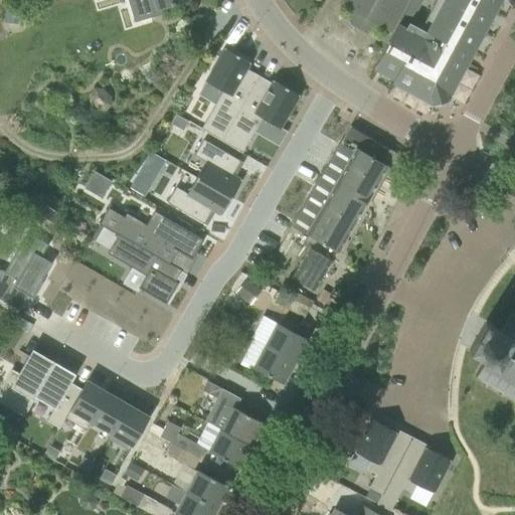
[(134,0),(140,19),(159,13),(158,9),(187,0),(134,0)]
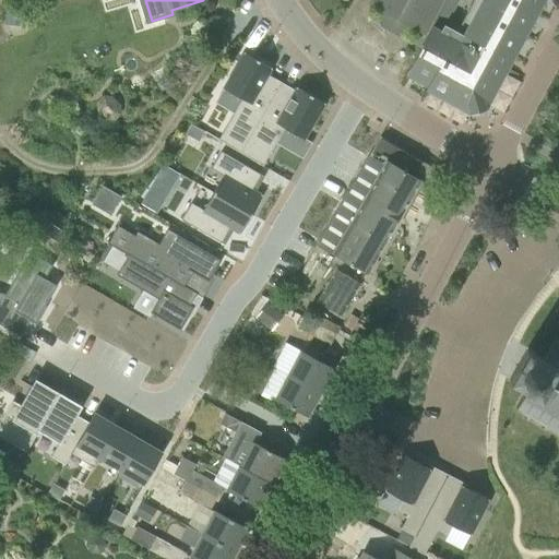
[(424,34),(441,0),(371,0),(370,4),(388,14),(405,23),(424,34)]
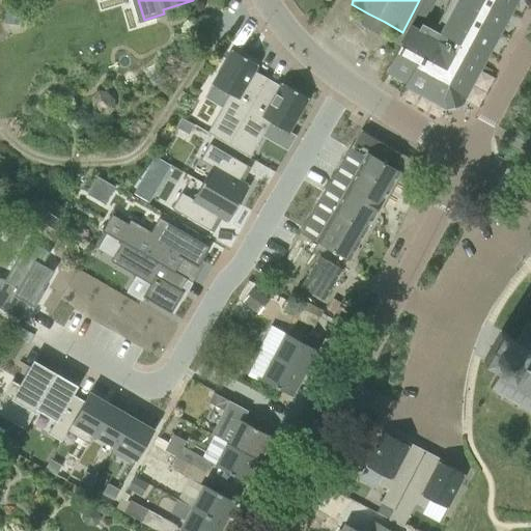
[(424,21),(436,0),(423,0),(416,16),(424,21)]
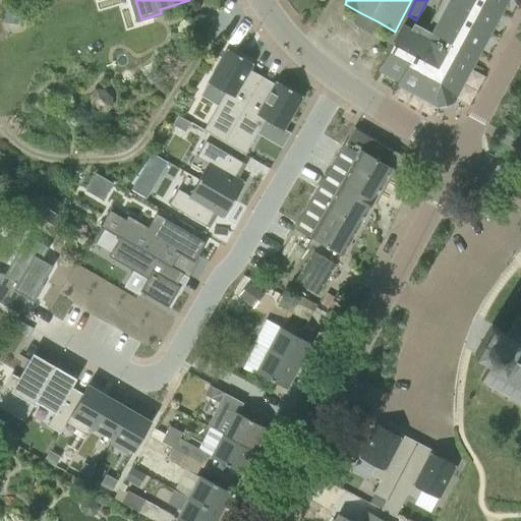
[(441,0),(426,27),(477,55),(507,0),(441,0)]
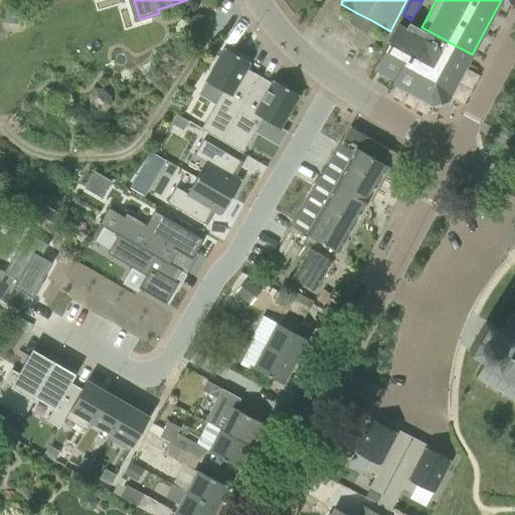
[(420,29),(408,23),(405,29),(398,25),(374,68),(394,79),(392,82),(435,105),(435,106),(447,103),(447,102),(472,54),(421,27),(420,29)]
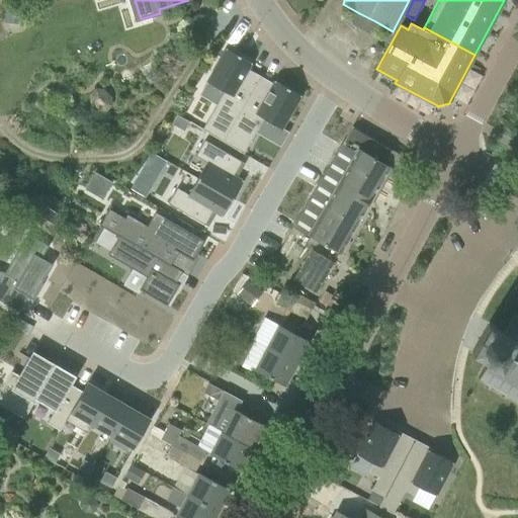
[(224,141),(260,77),(248,69),(252,63),(227,49),(207,82),(225,92),(202,128),(224,141)]
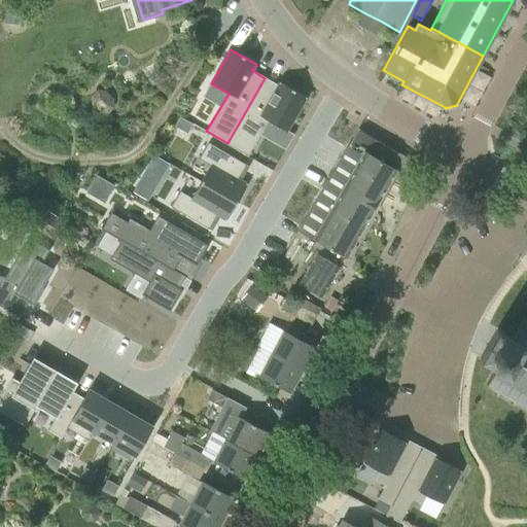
[(278,85),(265,78),(227,143),(248,155),(269,121),(286,132),(306,98),(280,82),(278,85)]
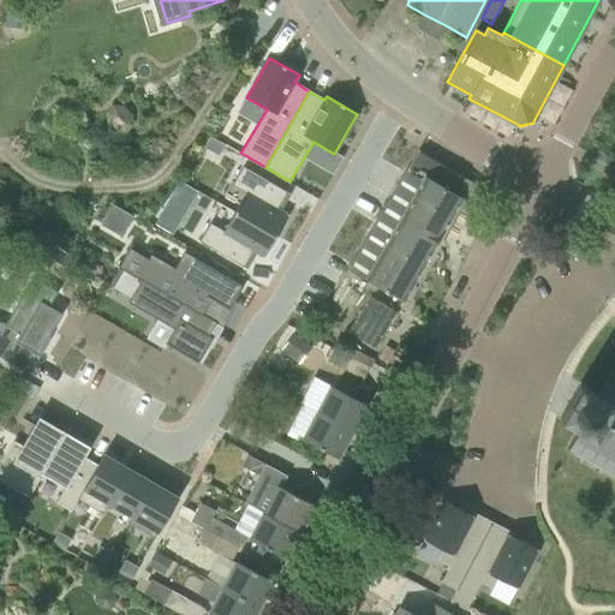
[(220,153),(225,144),(210,136),(206,144),(220,153)]
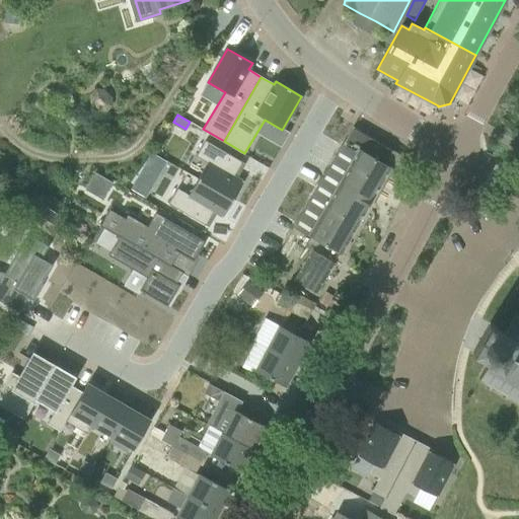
[(353,127),(344,143),(325,173),(295,227),(311,236),(306,245),(311,248),(294,278),(316,291),(340,251),(341,253),(371,201),(374,202),(392,169),(384,164),(392,150),(353,127)]
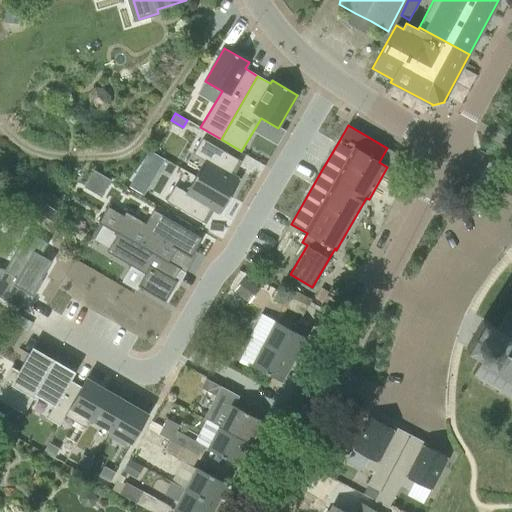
[(205,161),(196,177),(230,197),(240,179),(231,173),(239,160),(203,139),(194,154),(205,161)]
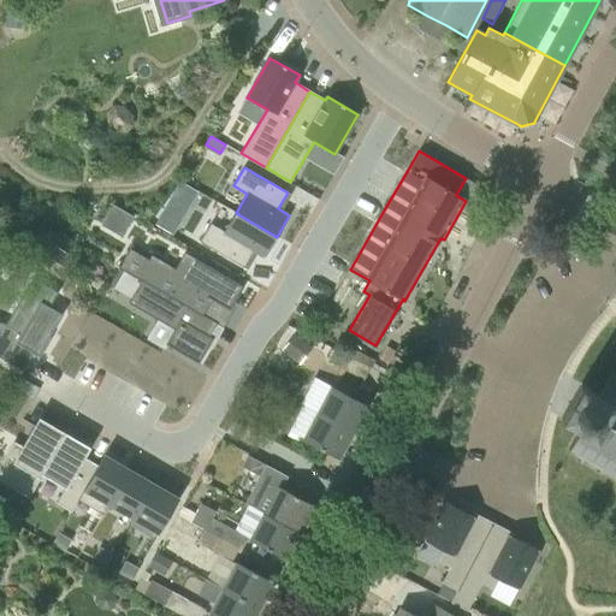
[(122,236),(132,217),(113,206),(102,225),(122,236)]
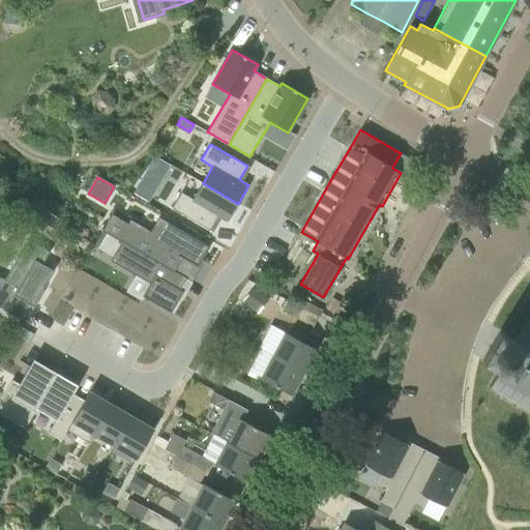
[(228,222),(238,204),(203,183),(193,199),(181,193),(172,208),(210,230),(217,216),(228,222)]
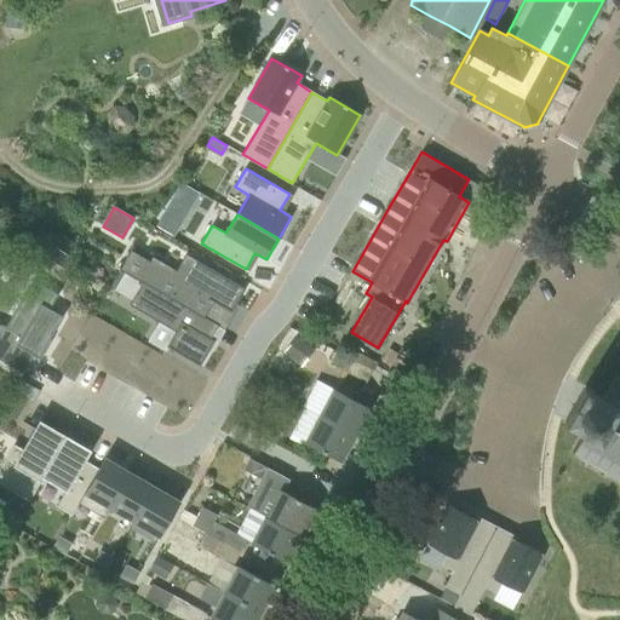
[(143,282),(205,317),(213,303),(231,313),(246,288),(199,262),(197,264),(188,259),(179,273),(153,257),(149,260),(131,251),(120,268),(126,273),(143,282)]
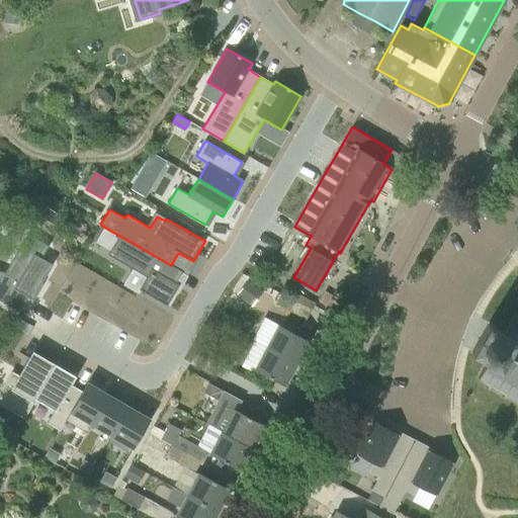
[(105,228),(97,243),(110,250),(119,236),(105,228)]
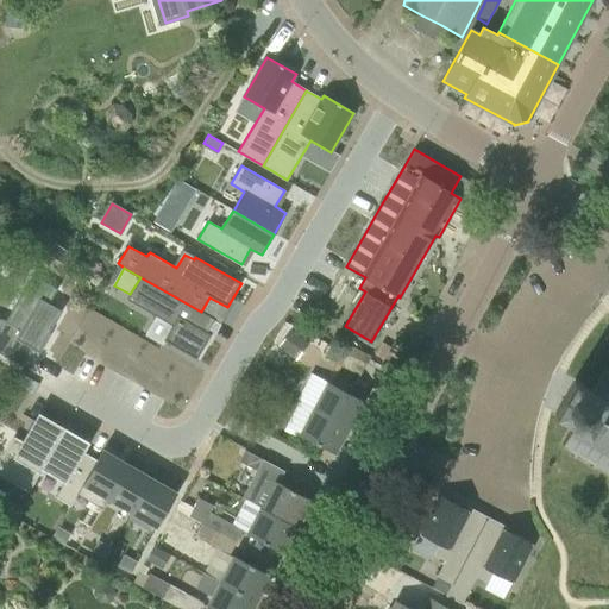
[(43,345),(49,334),(50,333),(62,311),(49,303),(57,289),(33,275),(6,321),(0,318),(0,353),(23,366),(25,363),(37,341),(43,345)]
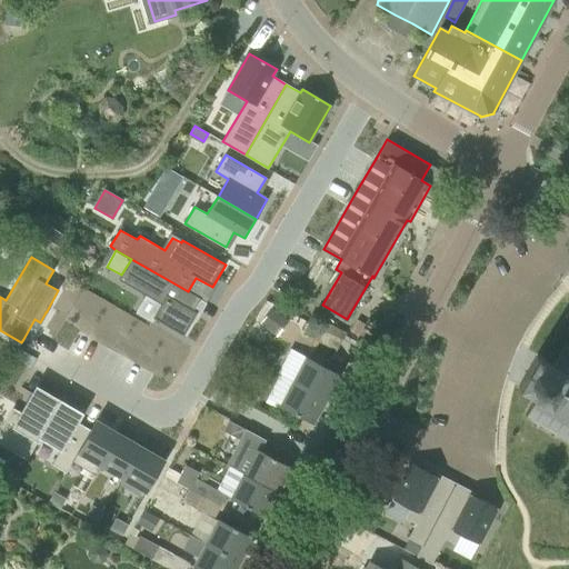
[(188,291),(131,259),(121,275),(119,280),(161,305),(152,318),(183,336),(198,313),(193,311),(201,299),(188,291)]
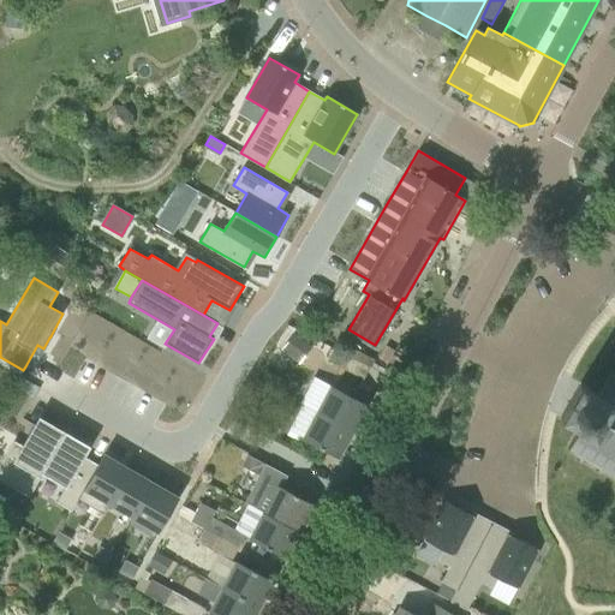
[(370,368),(334,348),(327,360),(364,380),(370,368)]
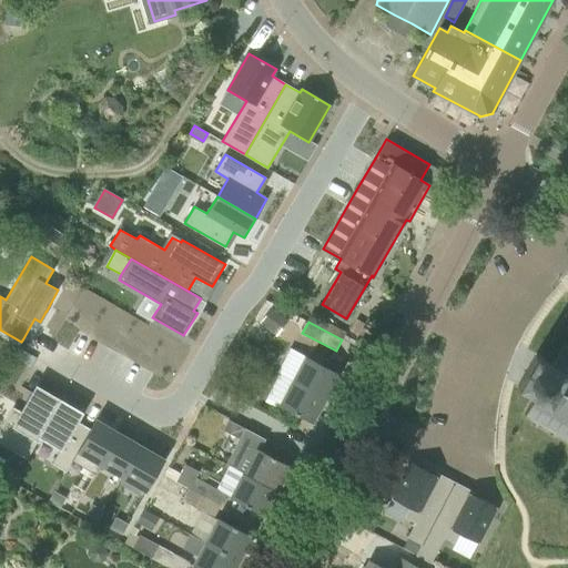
[(536,354),(518,385),(535,395),(524,414),(535,421),(533,425),(536,427),(539,423),(553,430),(550,435),(554,437),(556,433),(567,438),(567,443),(567,445),(567,346),(564,344),(553,364),(536,354)]
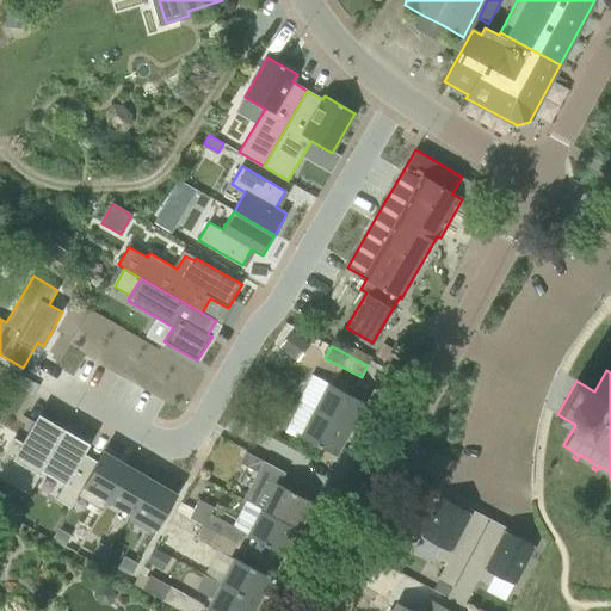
[(315,409),(350,429),(364,401),(329,383),(315,409)]
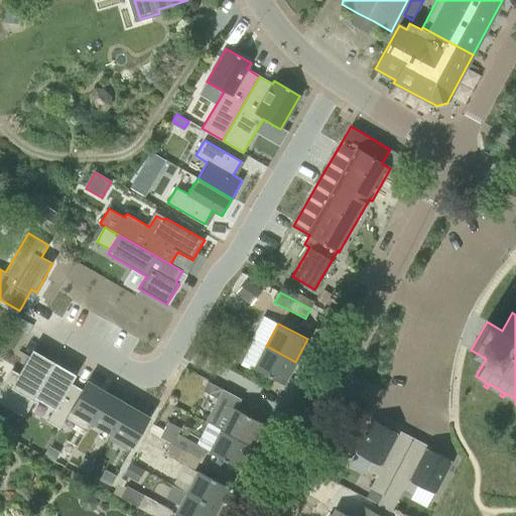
[(266,346),(264,351),(254,368),(283,384),(295,362),(266,346)]
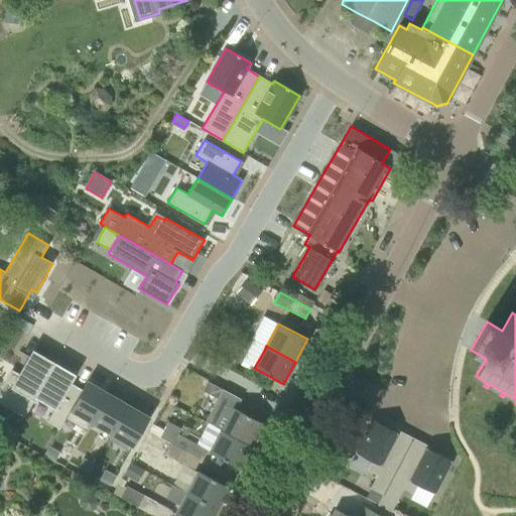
[(217,361),(230,368),(235,358),(222,351),(217,361)]
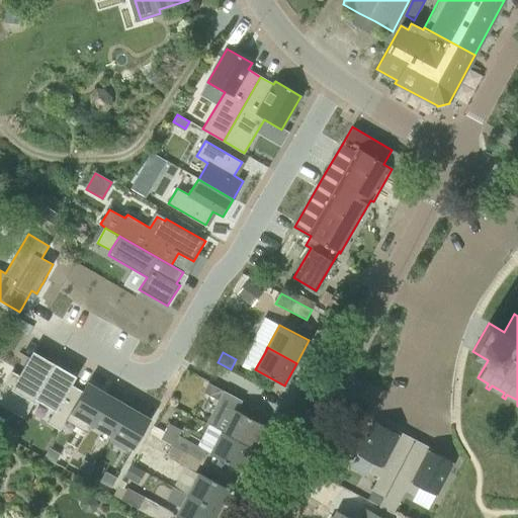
[(55,365),(54,365),(33,353),(19,377),(12,373),(0,395),(0,402),(25,417),(35,400),(55,365)]
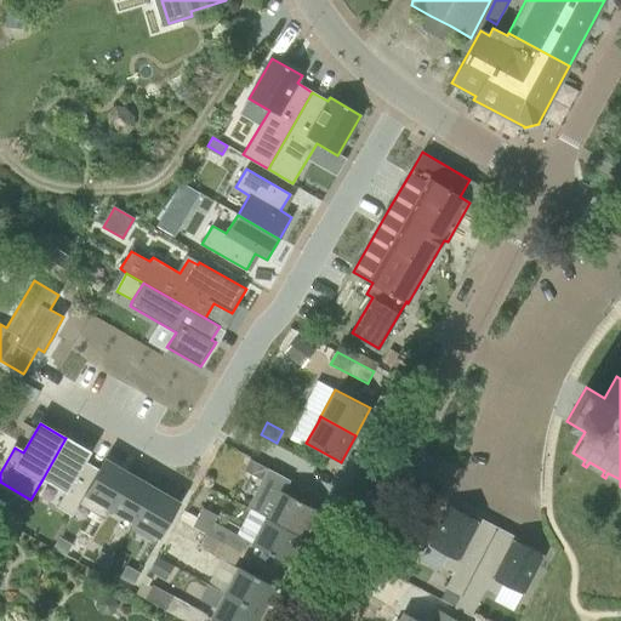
[(92,451),(66,436),(64,438),(66,438),(43,479),(66,493),(57,507),(72,516),(85,494),(98,469),(85,462),(92,451)]
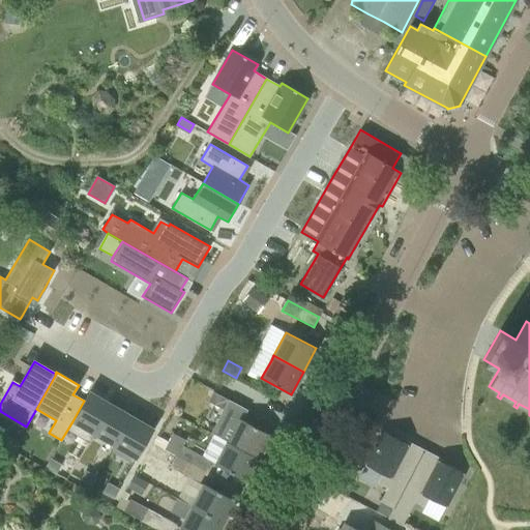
[(93,434),(111,404),(89,391),(84,401),(72,421),(93,434)]
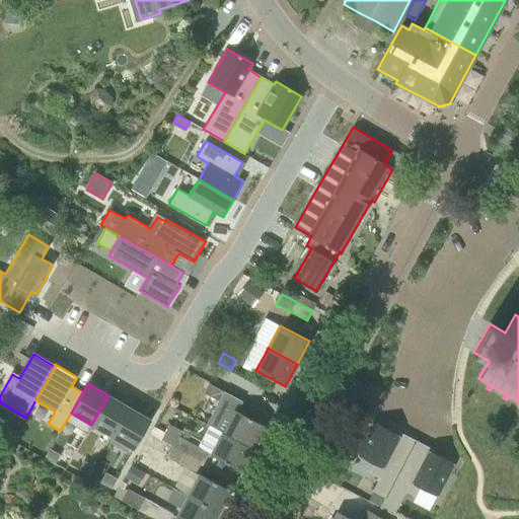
[(113,437),(130,408),(108,395),(91,425),(113,437)]
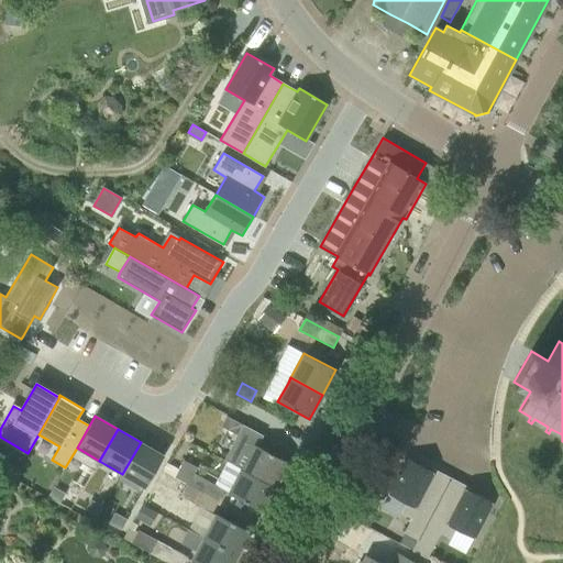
[(145,487),(164,455),(141,442),(122,474),(145,487)]
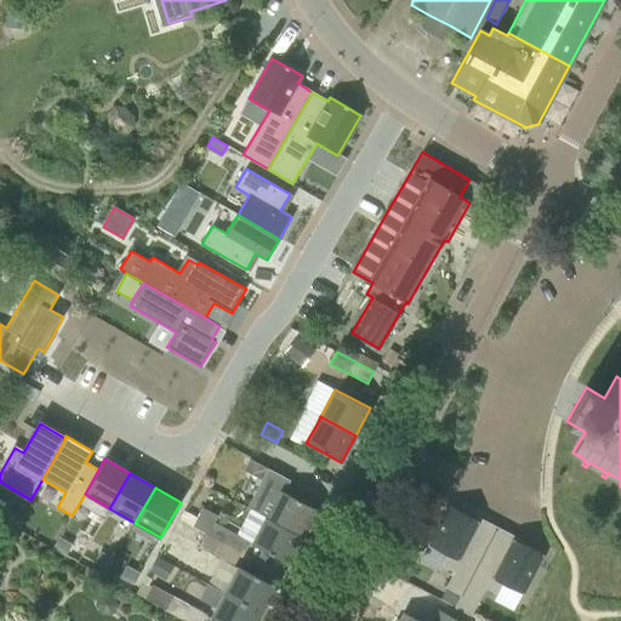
[(280,490),(267,517),(302,536),(317,510),(280,490)]
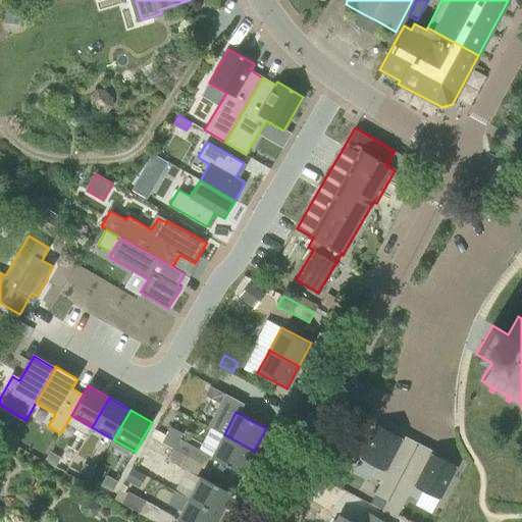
[(388,501),(418,442),(402,434),(401,436),(377,425),(360,458),(376,467),(372,476),(381,480),(374,493),(387,501),(388,501)]
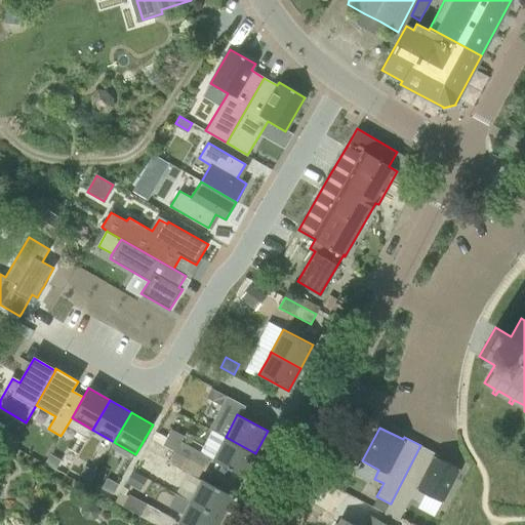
[(163,446),(175,452),(205,467),(209,457),(194,449),(180,442),(184,436),(171,430),(163,446)]
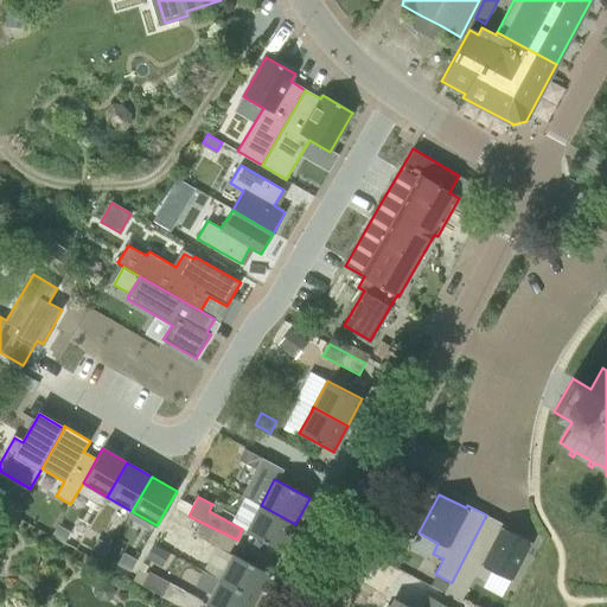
[(281,550),(295,524),(261,505),(247,531),(261,540),(281,550)]
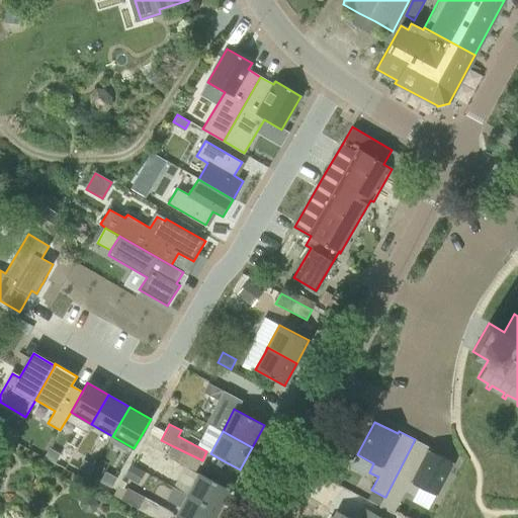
[(431,448),(415,439),(385,497),(384,497),(379,507),(394,514),(410,482),(436,496),(453,462),(430,450),(431,448)]
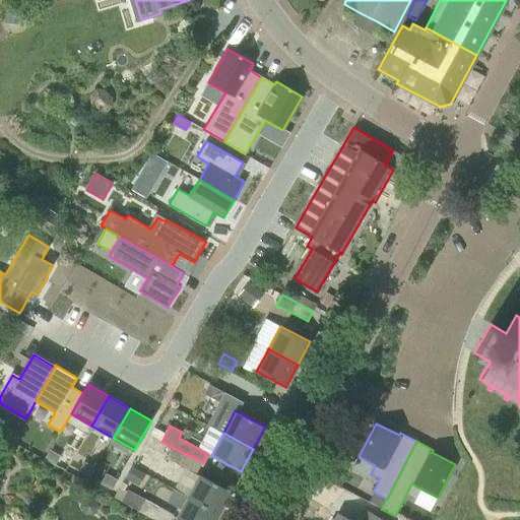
[(196,474),(203,462),(174,448),(168,459),(181,466),(181,467),(196,474)]
